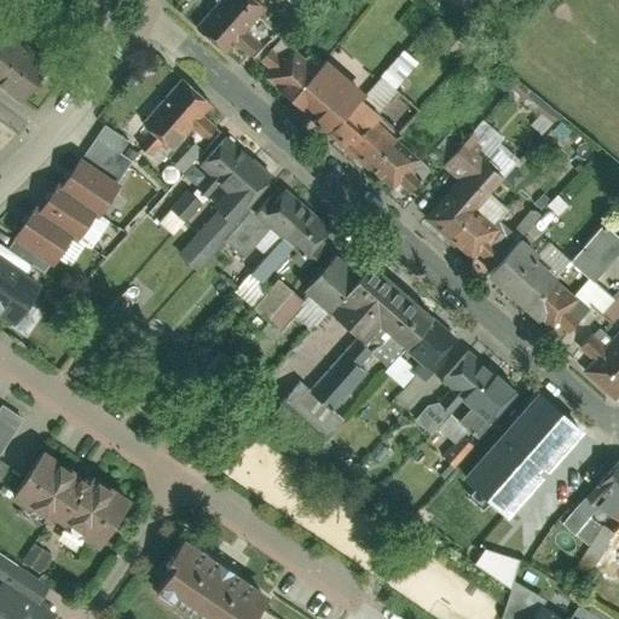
[(253,0),(215,0),(195,24),(226,52),(235,42),(249,55),(261,40),(248,28),(264,10),(253,0)]
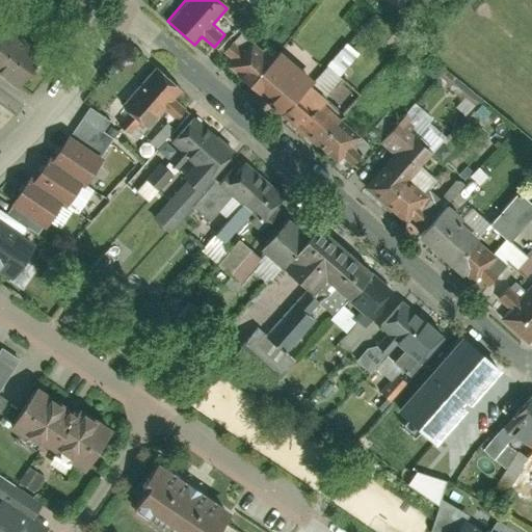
[(251,37),(228,64),(345,169),(370,142),(337,112),(356,89),(340,75),(324,61),(314,73),(274,38),(265,50),(251,37)]
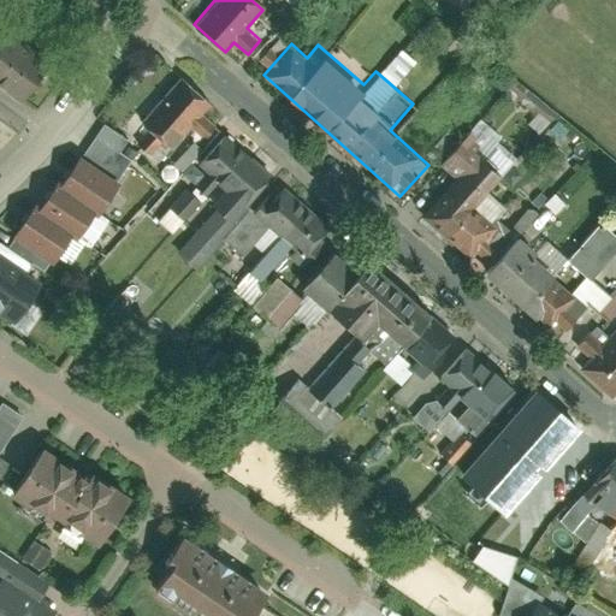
[(52,66),(16,46),(0,71),(0,92),(28,108),(52,66)]
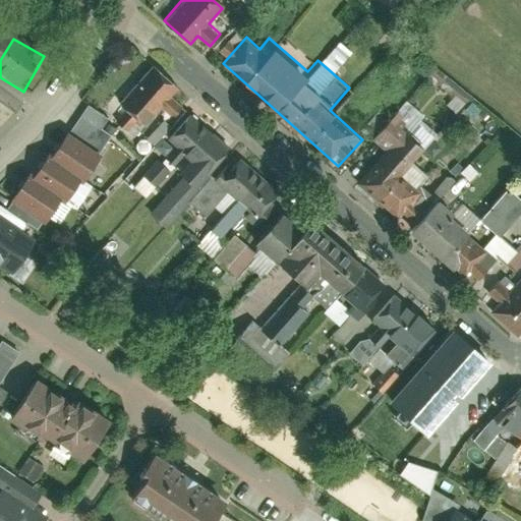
[(170,94),(176,88),(154,65),(120,98),(143,121),(157,107),(167,117),(180,104),(170,94)]
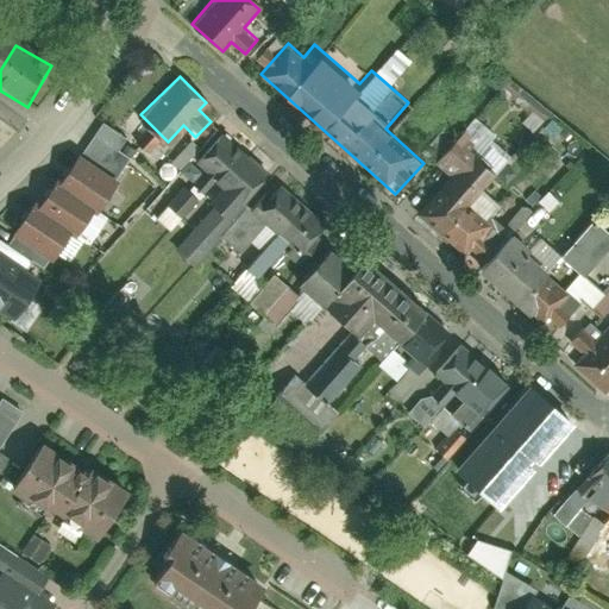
[(225,212),(267,164),(223,126),(196,157),(220,177),(205,194),(225,212)]
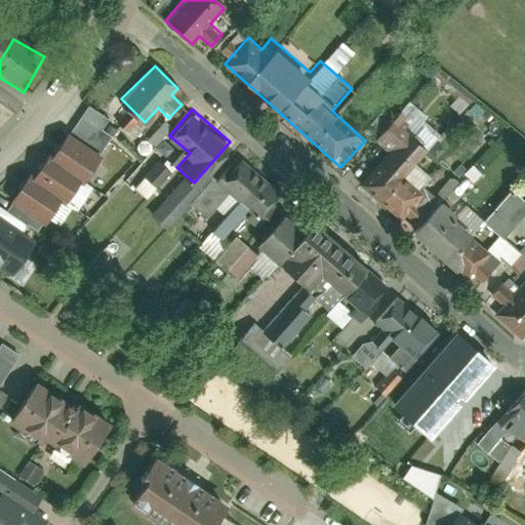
[(29,175),(12,200),(46,223),(62,200),(77,210),(92,188),(83,182),(98,158),(67,136),(52,159),(48,156),(34,178),(29,175)]
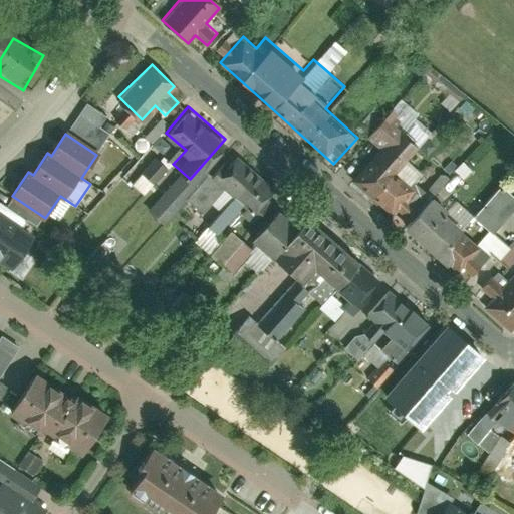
[(388,139),(350,178),(392,216),(395,213),(416,191),(393,170),(406,155),(388,139)]
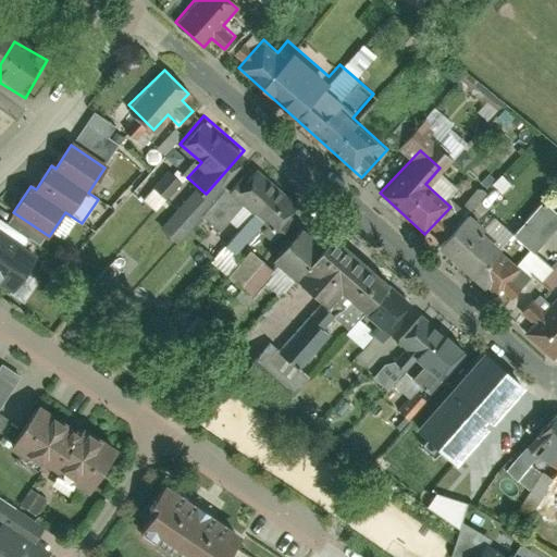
[(247,209),(275,181),(257,162),(229,189),(247,209)]
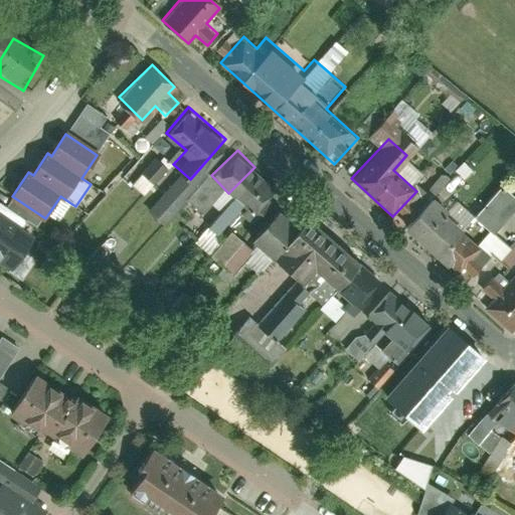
[(245,210),(272,184),(254,167),(228,193),(245,210)]
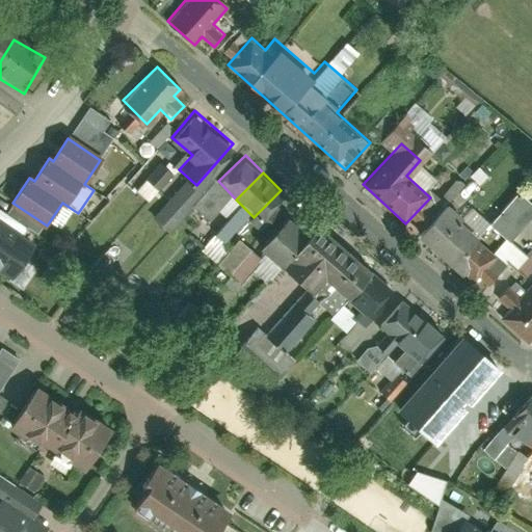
[(430,197),(408,220),(483,289),(509,261),(454,211),(457,207),(437,189),(430,197)]
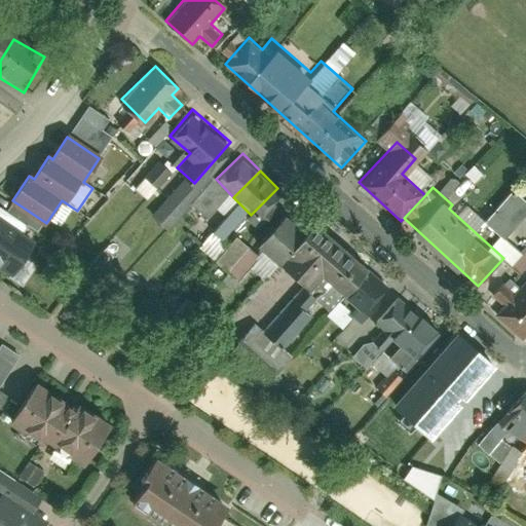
[(500,238),(525,209),(525,203),(509,188),(480,221),(500,238)]
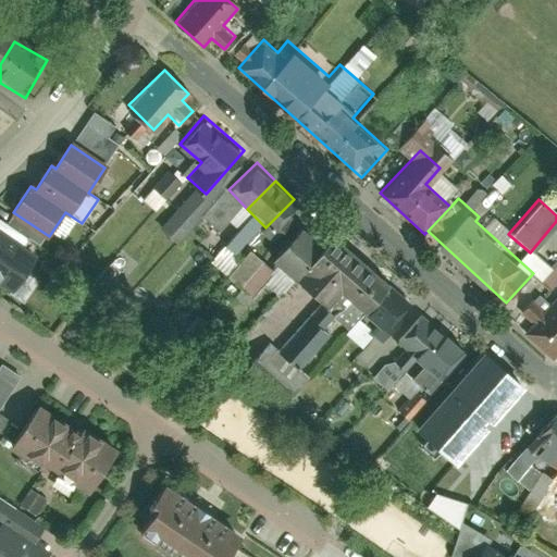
[(381,326),(406,299),(331,230),(321,239),(300,220),(269,252),(321,301),(336,285),(381,326)]
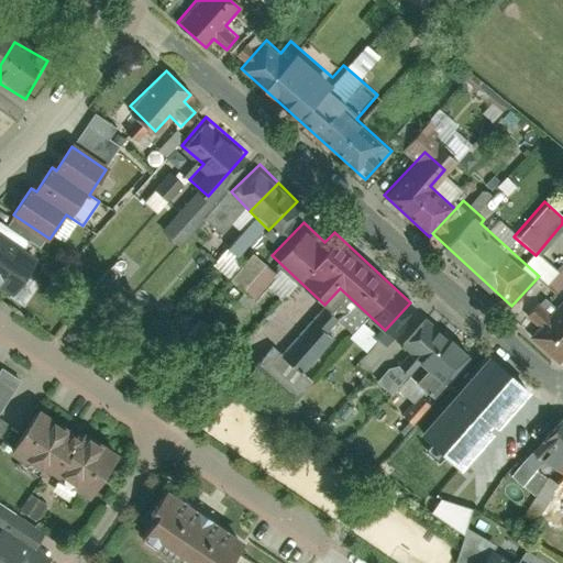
[(0,283),(13,291),(34,260),(0,236),(0,283)]
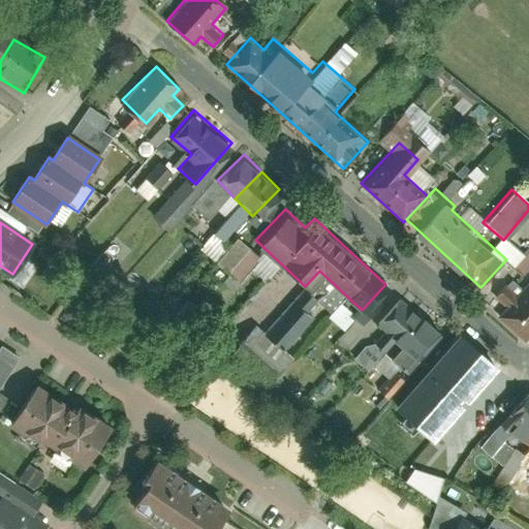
[(235,238),(214,260),(236,280),(256,256),(235,238)]
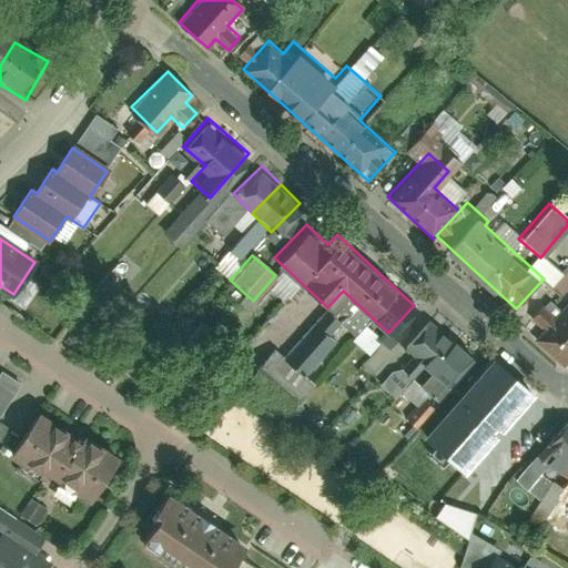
[(545,323),(534,335),(563,363),(567,356),(567,264),(550,284),(567,301),(558,312),(540,295),(529,308),(545,323)]
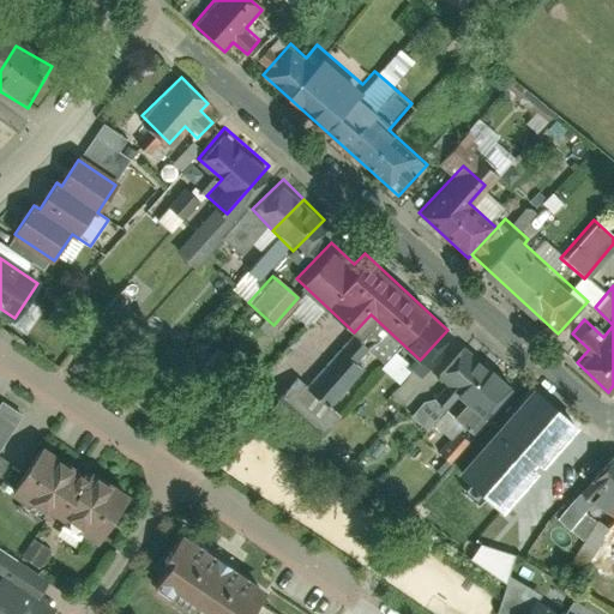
[(337,414),(329,407),(362,368),(356,363),(367,351),(355,341),(308,393),(290,377),(269,402),(281,411),(283,408),(317,437),(337,414)]
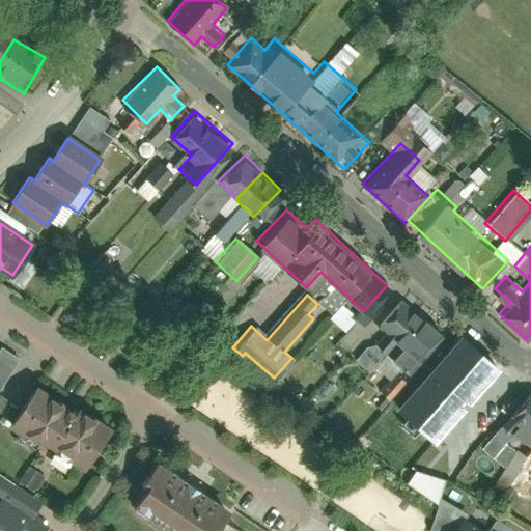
[(394,345),(420,319),(401,302),(376,328),(394,345)]
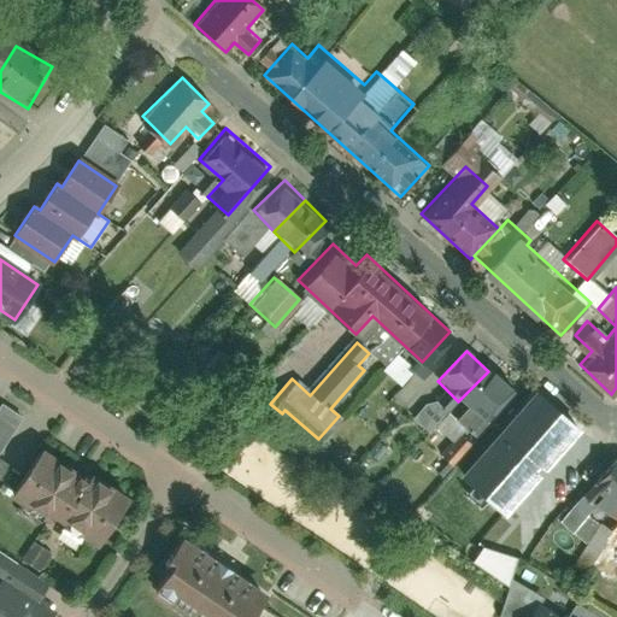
[(480,422),(509,392),(488,371),(458,401),(480,422)]
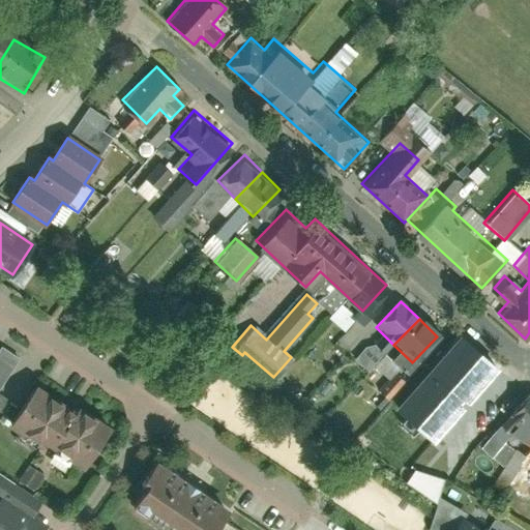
[(468,405),(501,369),(461,332),(393,408),(434,444),(466,409),(461,404),(464,401),(468,405)]
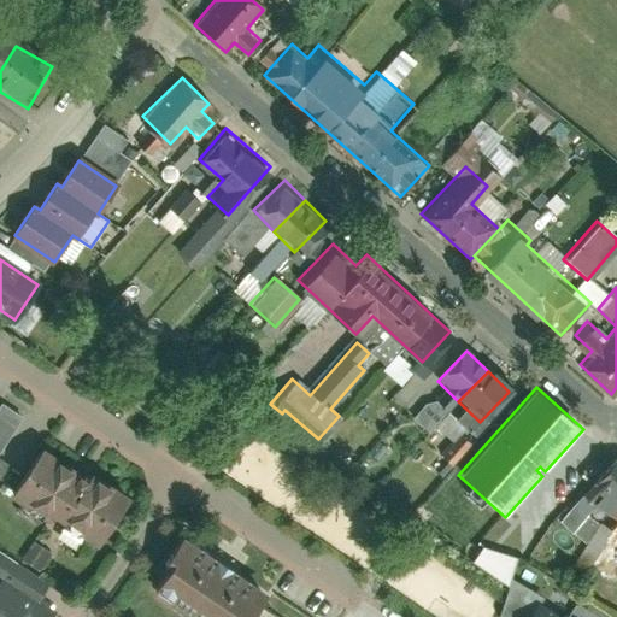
[(0,448),(18,412),(0,403),(0,448)]
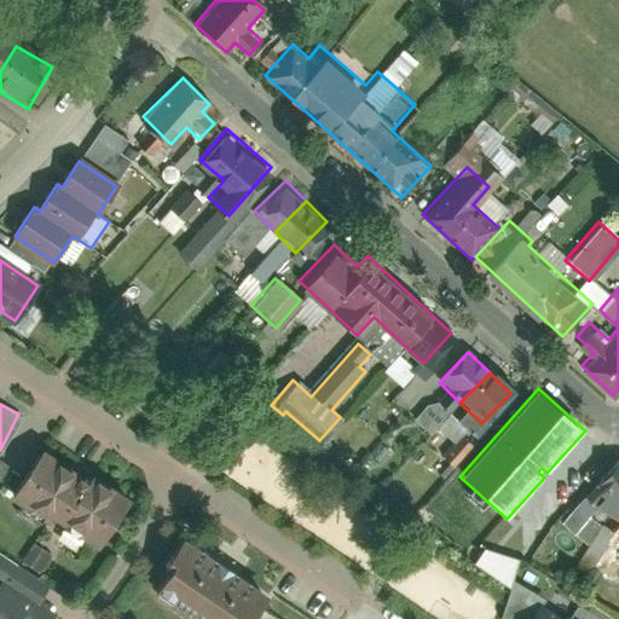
[(62,522),(99,547),(131,498),(92,474),(90,478),(45,450),(12,501),(57,530),(62,522)]
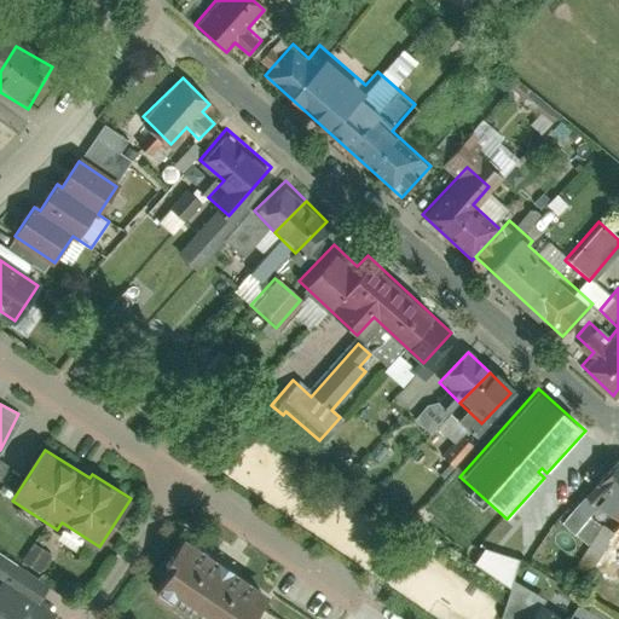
[(618,460),(596,499),(618,513),(618,460)]
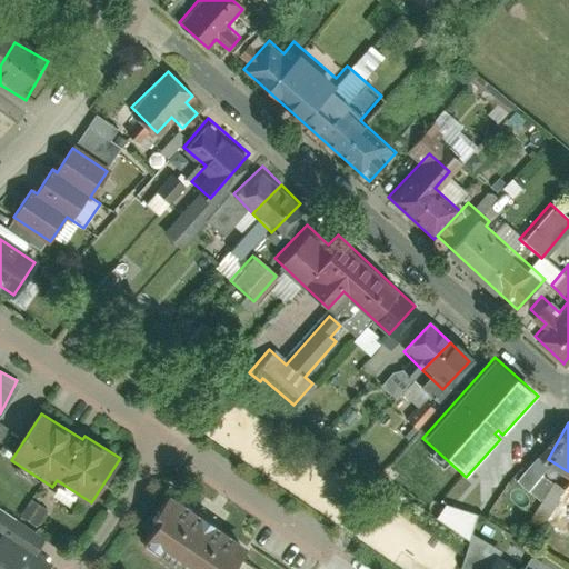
[(191,568),(230,568),(246,546),(172,497),(145,538),(191,568)]
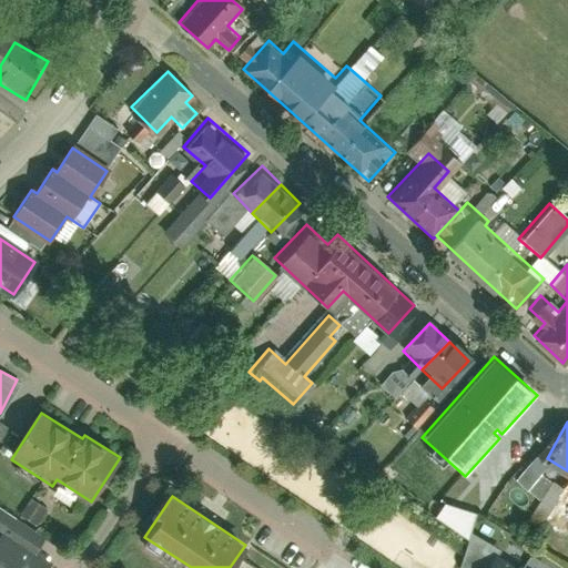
[(0,567),(47,567),(50,564),(34,554),(43,539),(0,511),(0,567)]
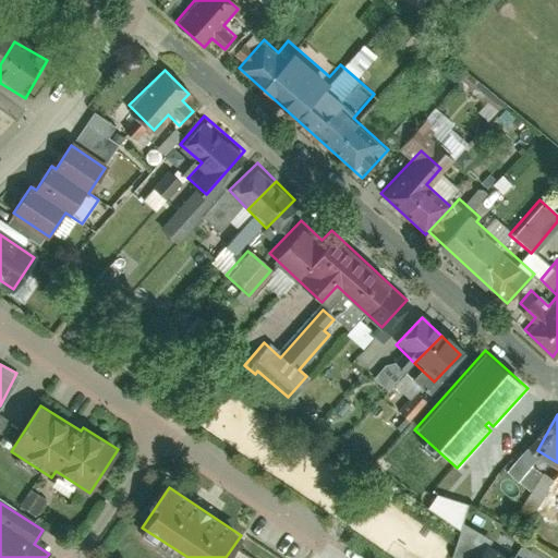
[(507,557),(487,546),(480,557),(507,557)]
